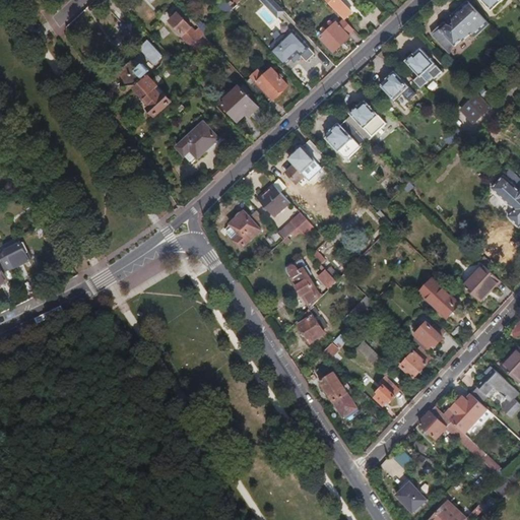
[(262,0),(278,17),(284,11),(274,0),(262,0)]
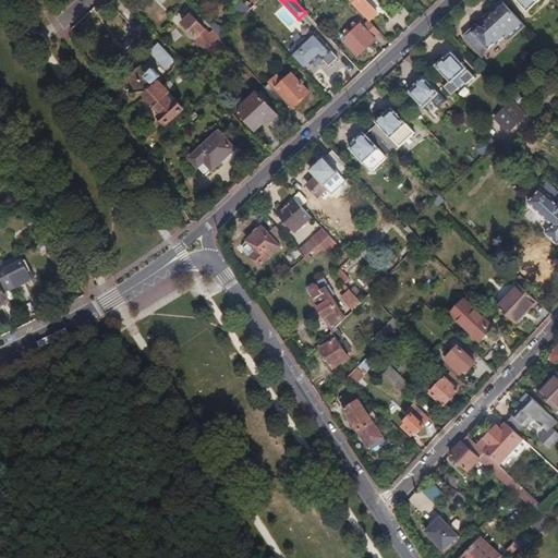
[(377,13),(365,0),(350,0),(370,21),(377,13)]
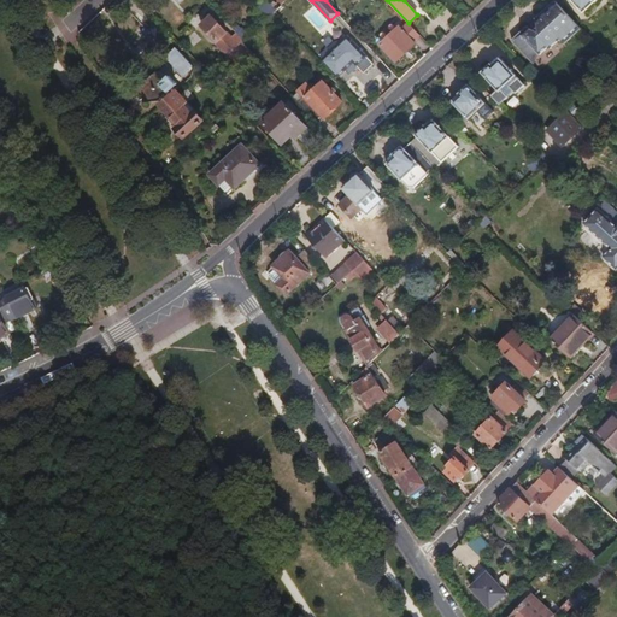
[(571,0),(583,13),(598,0),(571,0)]
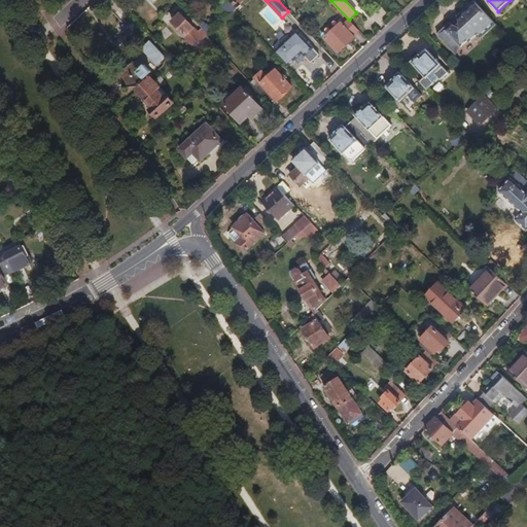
[(229,1),(219,9),(226,16),(235,9),(229,1)]
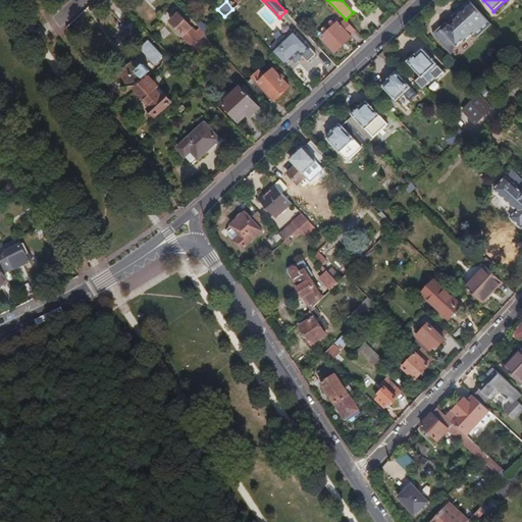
[(477,38),(490,25),(469,2),(432,36),(456,60),(478,40),(477,38)]
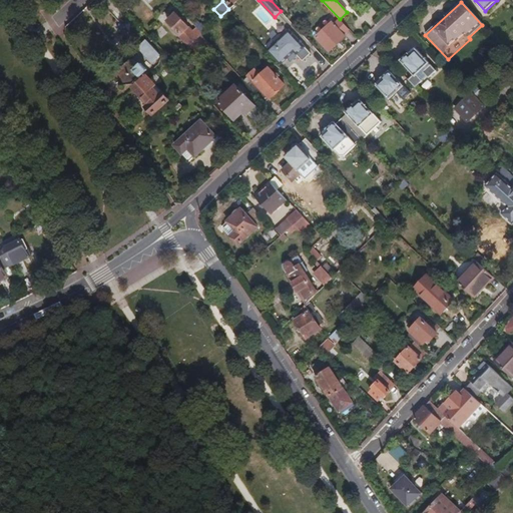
[(222,22),(232,13),(228,9),(218,18),(222,22)]
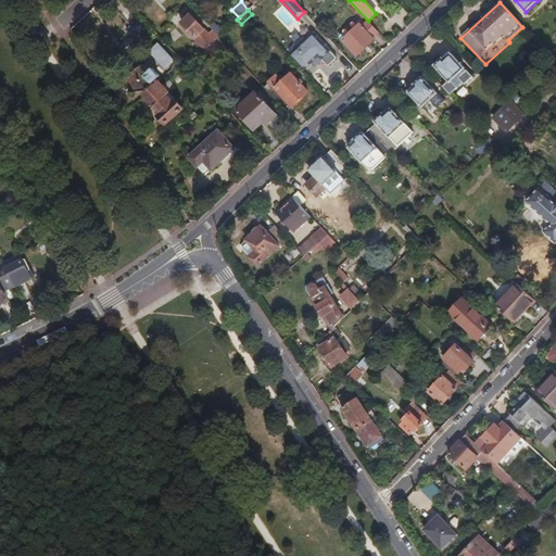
[(190,13),(180,23),(205,50),(206,49),(211,45),(218,38),(219,36),(213,28),(207,33),(190,13)]
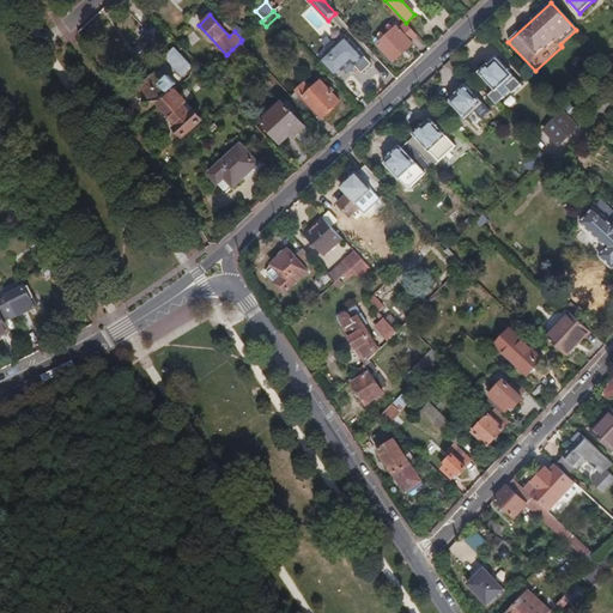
[(413,43),(419,37),(407,24),(401,30),(399,29),(383,43),(381,40),(376,44),(395,64),(414,46),(413,43)]
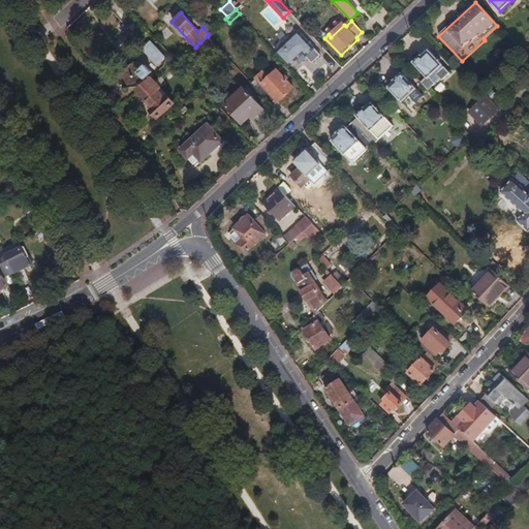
[(281,47),(275,52),(288,66),(303,53),(306,56),(314,48),(298,31),(291,36),(281,47)]
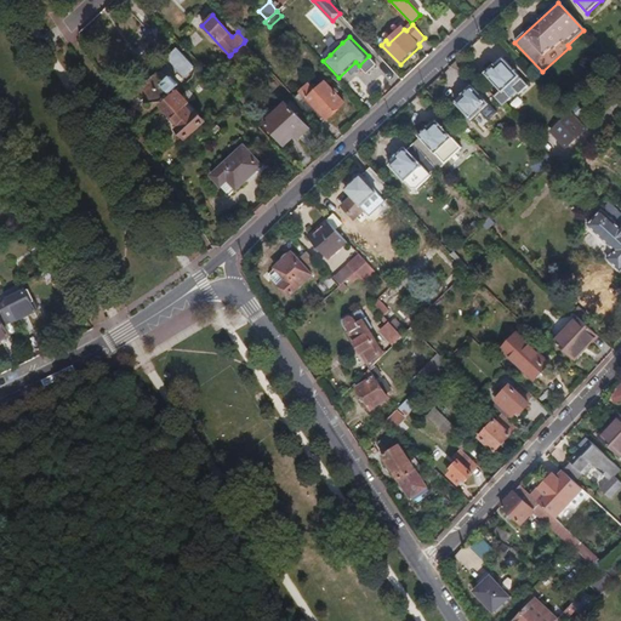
[(328,51),(330,55),(342,43),(340,39),(328,51)]
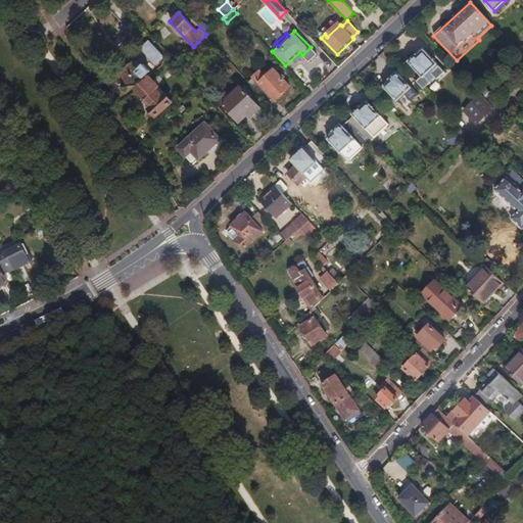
[(200,60),(216,46),(205,36),(198,42),(194,46),(193,47),(190,49),(200,60)]
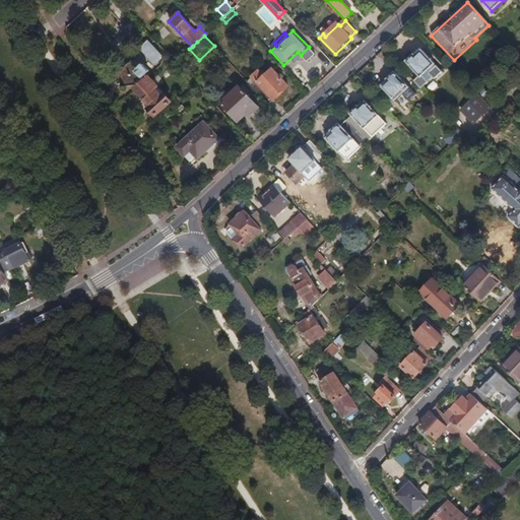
[(161,55),(148,40),(141,46),(155,61),(161,55)]
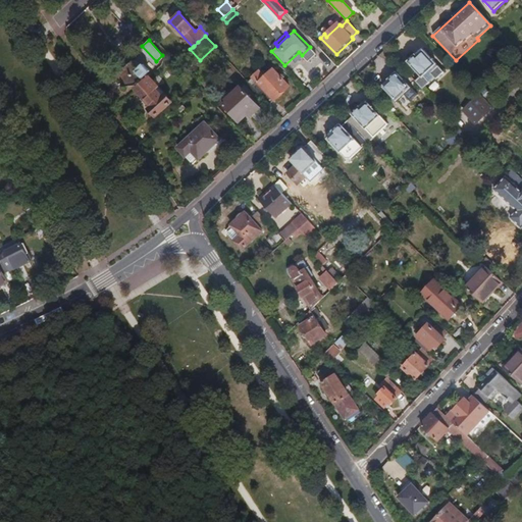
[(415,59),(423,52),(421,49),(413,56),(415,59)]
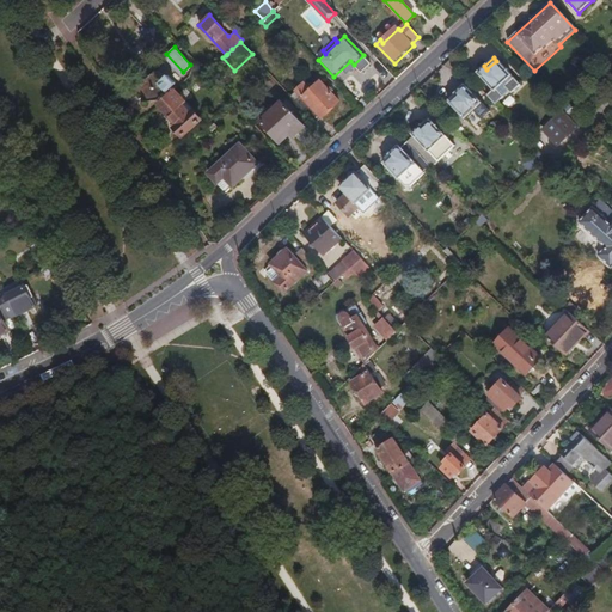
[(509,95),(520,86),(496,61),(487,69),(484,66),(477,73),(493,90),(485,96),(494,104),(507,92),(509,95)]
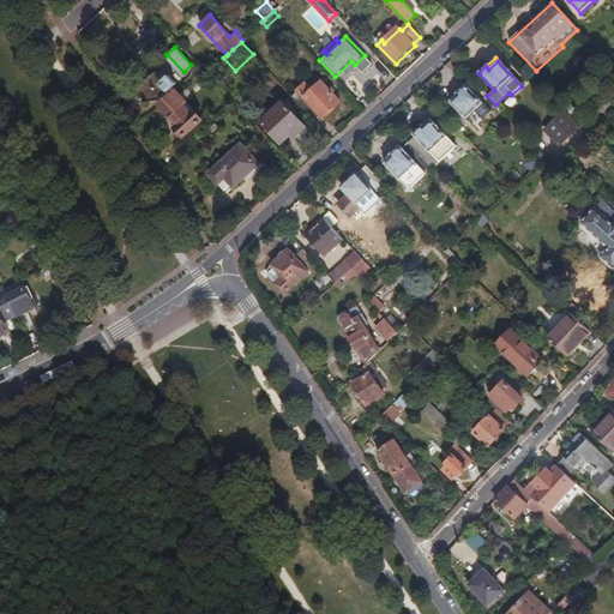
[(186,103),(175,90),(174,91),(172,88),(176,83),(169,74),(163,80),(155,71),(137,86),(136,89),(138,91),(136,94),(139,98),(142,96),(146,102),(157,102),(160,101),(162,103),(160,104),(178,126),(175,128),(182,137),(202,120),(194,112),(191,114),(184,106),(186,103)]
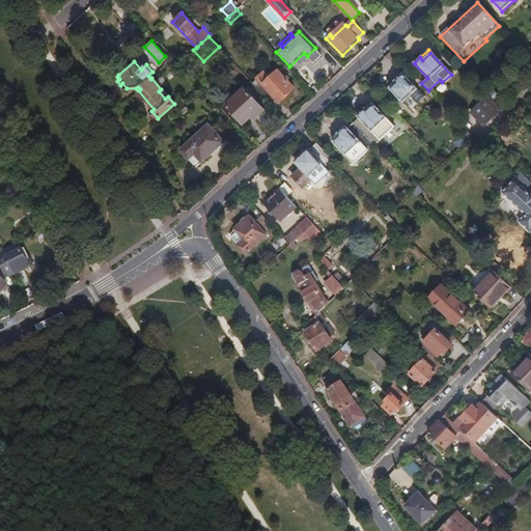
[(274,106),(295,87),(277,70),(267,79),(262,73),(252,82),(274,106)]
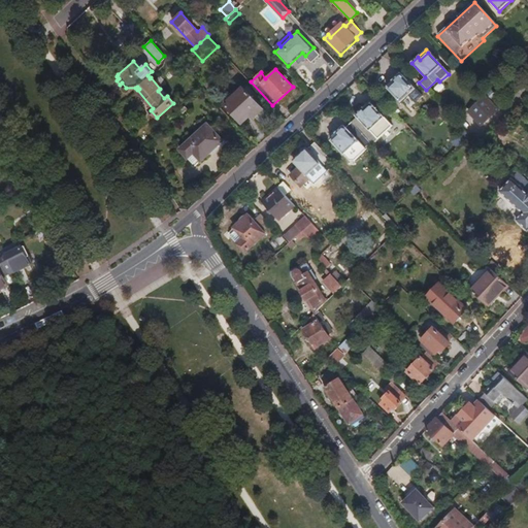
[(415,90),(400,73),(394,79),(396,81),(388,90),(400,103),(415,90)]
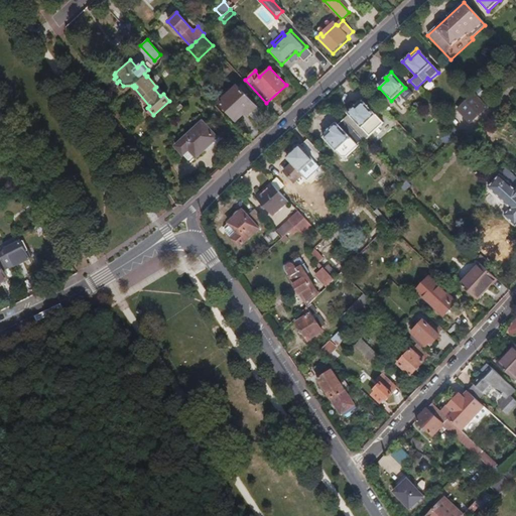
[(379,88),(387,80),(385,78),(377,85),(379,88)]
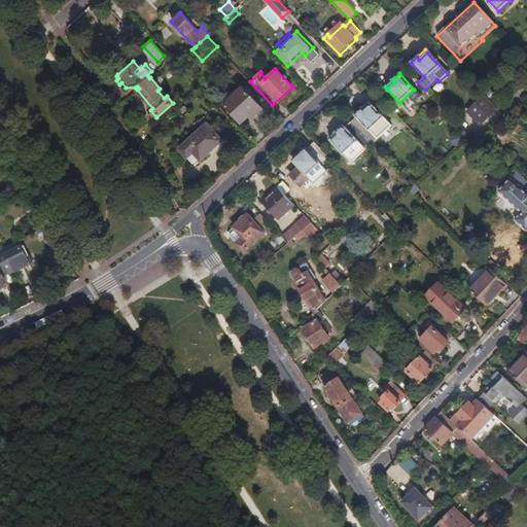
[(259,106),(242,88),(223,104),(241,123),(259,106)]
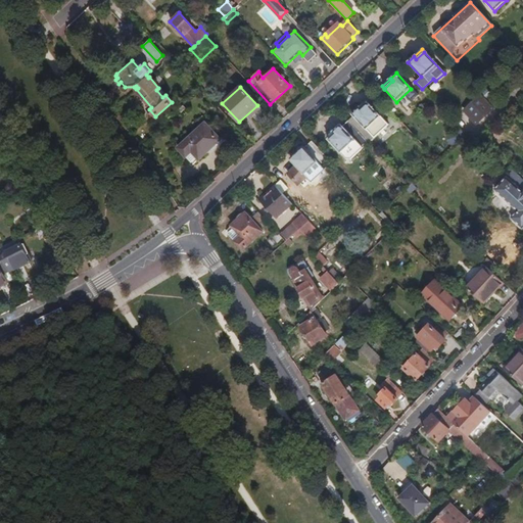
[(476,125),(492,109),(482,98),(466,113),(476,125)]
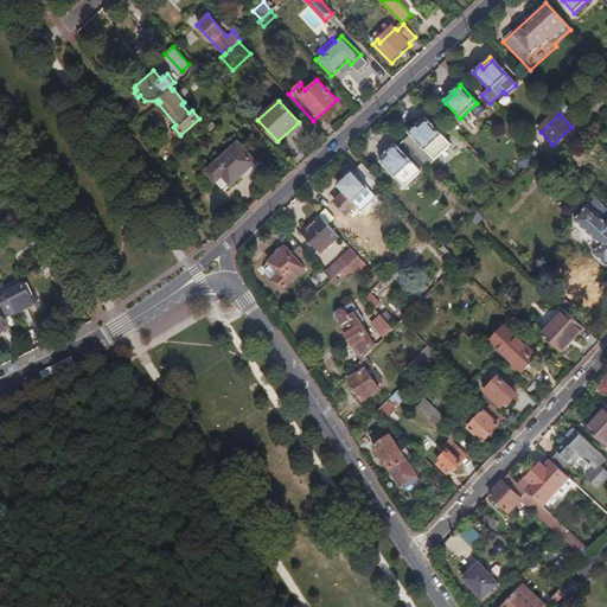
[(417,128),(427,120),(425,117),(416,126),(417,128)]
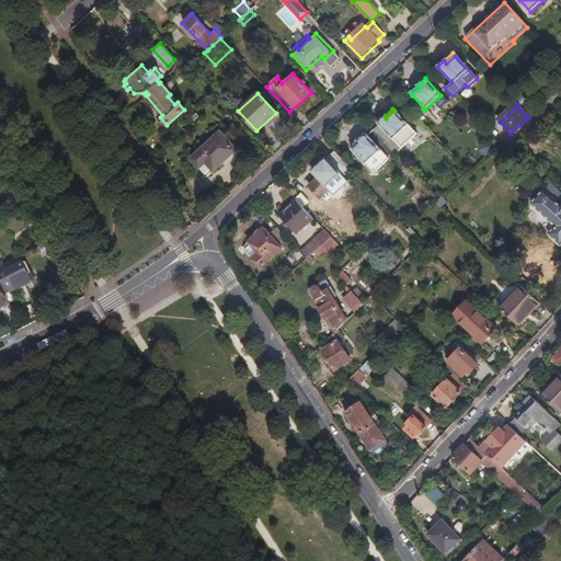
[(416,135),(395,111),(386,118),(385,116),(377,123),(379,125),(373,130),(395,155),(416,135)]
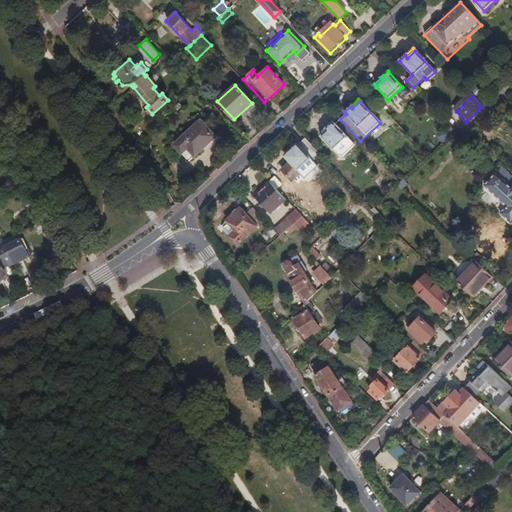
[(218,119),(213,113),(208,117),(213,123),(218,119)]
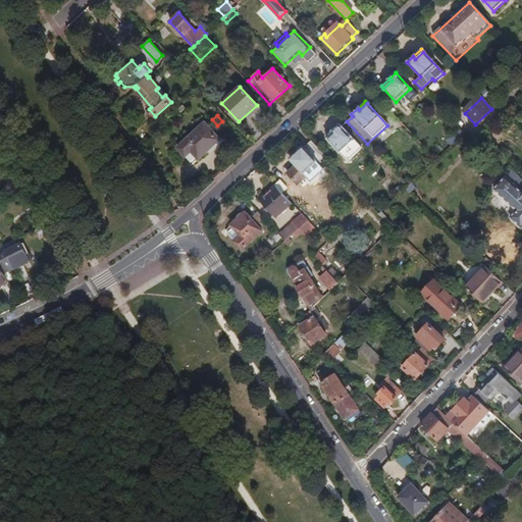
[(367,144),(347,121),(342,126),(340,124),(333,131),(335,133),(327,140),(345,159),(349,159),(367,144)]
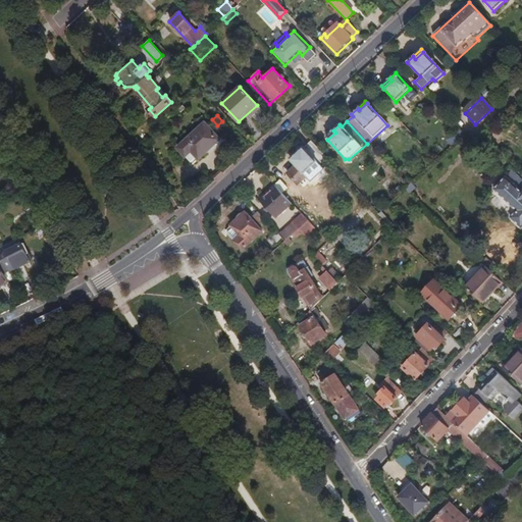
[(193,164),(220,139),(205,122),(177,148),(193,164)]
